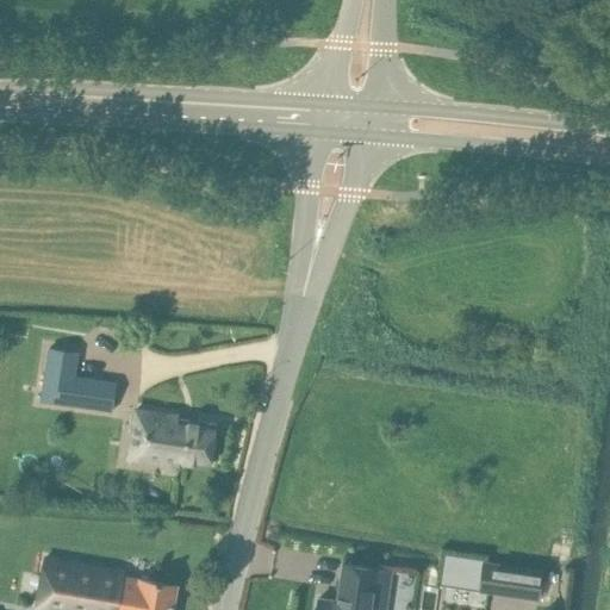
[(72,374),(67,405),(111,412),(116,381),(72,374)]
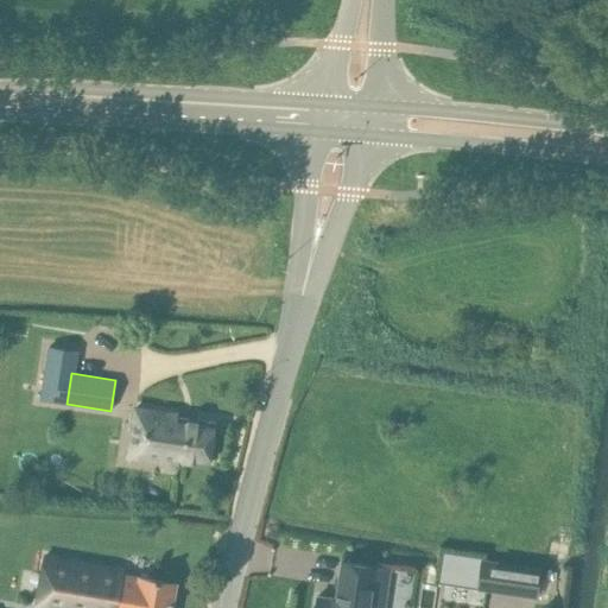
[(208,466),(214,423),(176,417),(176,415),(135,409),(128,456),(177,463),(177,461),(208,466)]
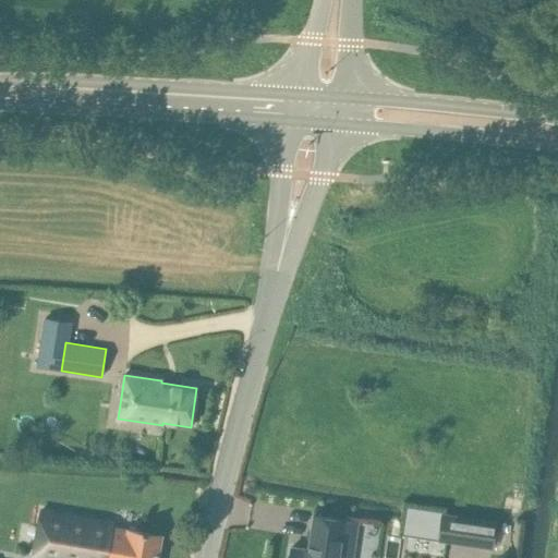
[(157,557),(161,534),(112,526),(113,522),(39,509),(32,552),(68,557),(157,557)]
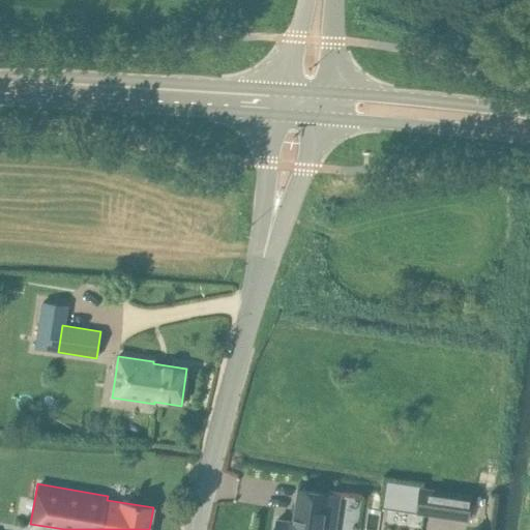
[(418,488),(415,514),(468,522),(471,495),(418,488)]
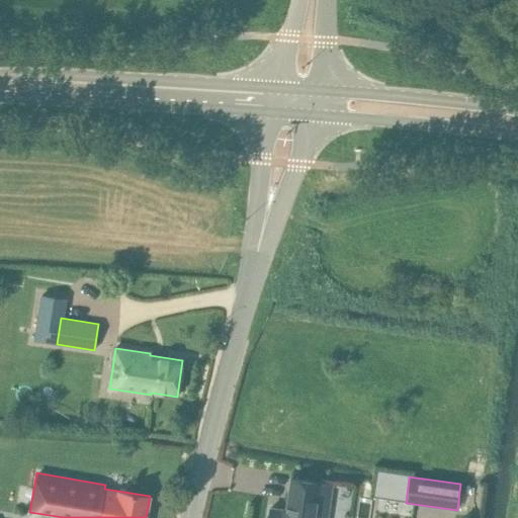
[(270,507),(268,517),(314,517),(319,483),(290,478),(285,509),(270,507)]
